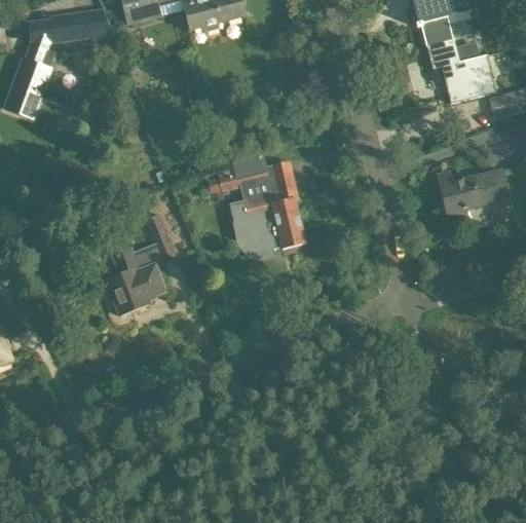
[(121,0),(127,23),(160,14),(158,6),(182,0),(189,29),(204,25),(208,31),(219,28),(219,22),(245,14),(240,0),(121,0)]
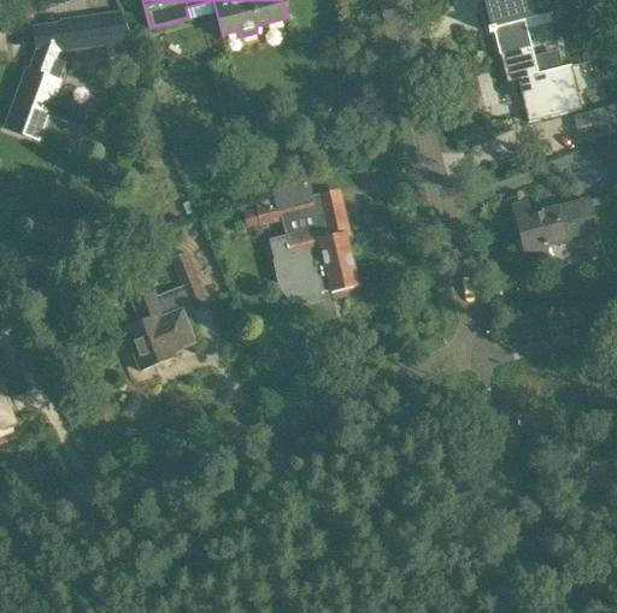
[(494,30),(500,54),(530,47),(524,19),(550,12),(551,17),(553,16),(548,0),(483,0),(491,27),(488,28),(488,31),(494,30)]
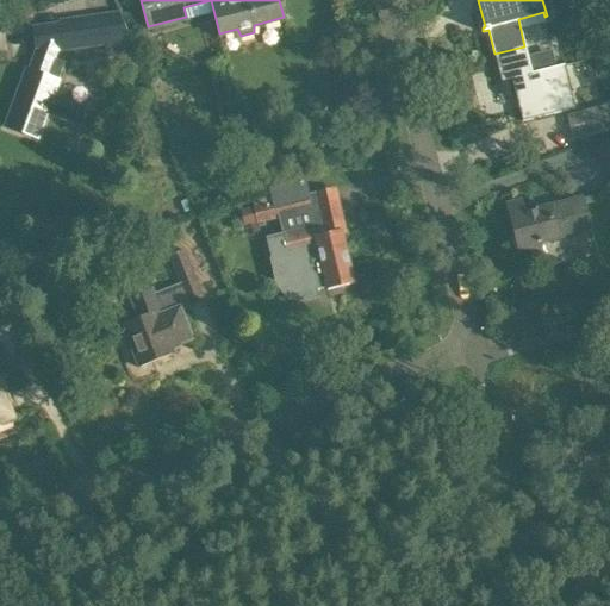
[(134,45),(120,11),(32,24),(36,44),(41,44),(31,70),(26,69),(6,125),(8,126),(35,136),(37,137),(47,110),(74,119),(80,106),(53,95),(51,95),(64,60),(54,56),(56,49),(105,42),(106,50),(134,45)]
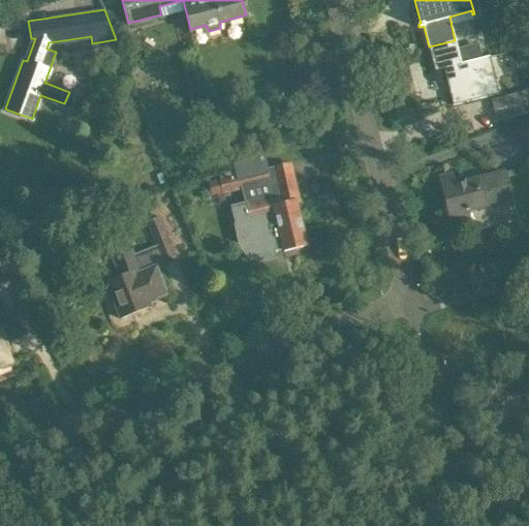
[(455,40),(429,47),(435,70),(443,67),(453,103),(499,92),(499,90),(504,89),(501,74),(495,76),(490,55),(461,62),(455,40)]
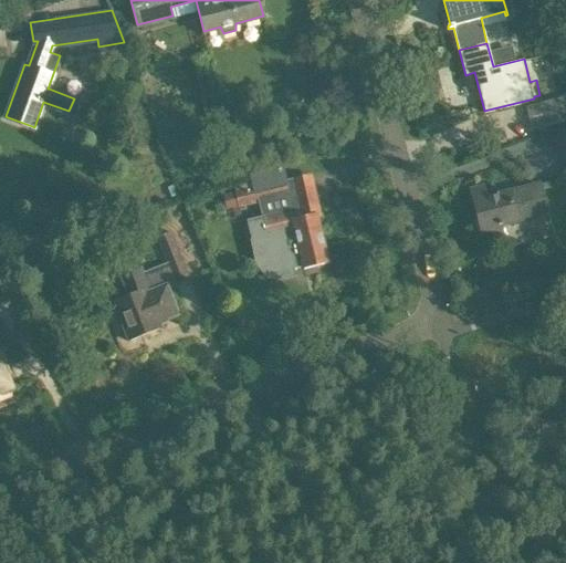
[(565,95),(527,105),(533,126),(565,116),(565,95)]
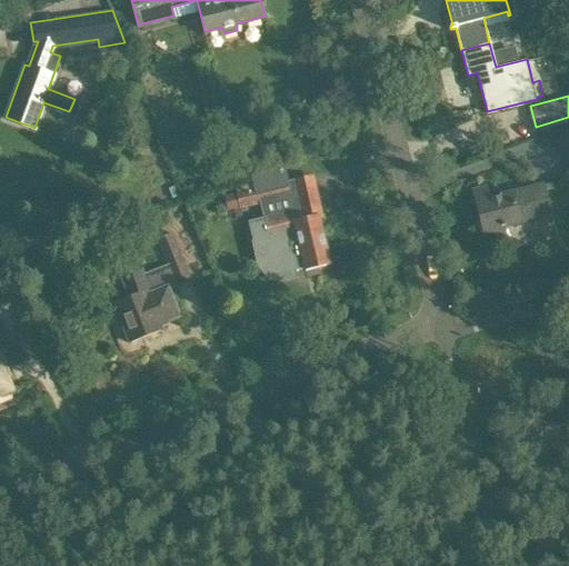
[(290,194),(287,179),(290,178),(286,161),(252,174),(255,186),(225,192),(228,207),(290,194)]
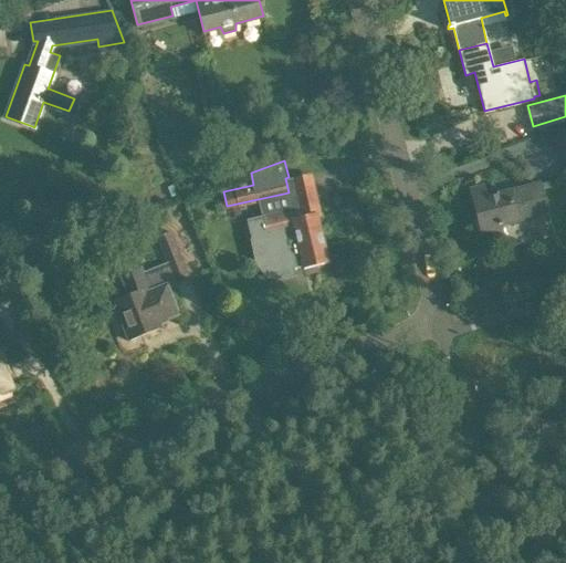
[(328,261),(317,216),(321,215),(311,171),(292,176),(300,207),(281,211),(265,216),(264,214),(248,217),(251,232),(251,233),(252,235),(253,236),(254,236),(255,236),(257,236),(261,258),(266,266),(274,270),(293,270),(294,272),(295,271),(294,267),(303,264),(304,267),(328,261)]
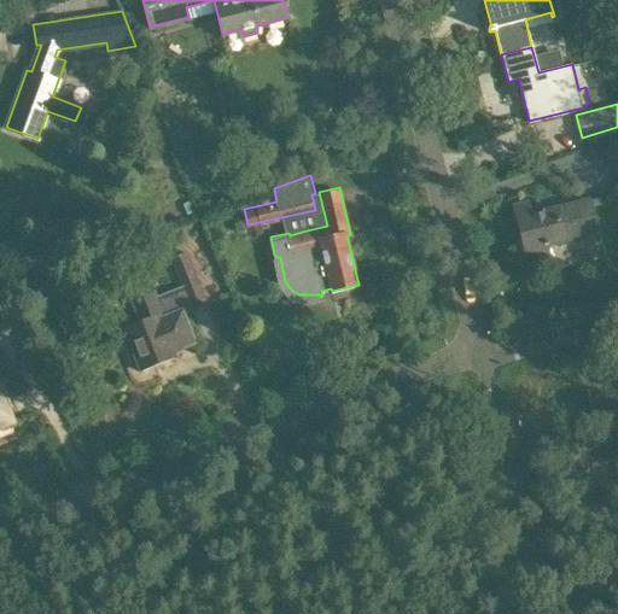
[(182,202),(187,212),(192,210),(188,199),(182,202)]
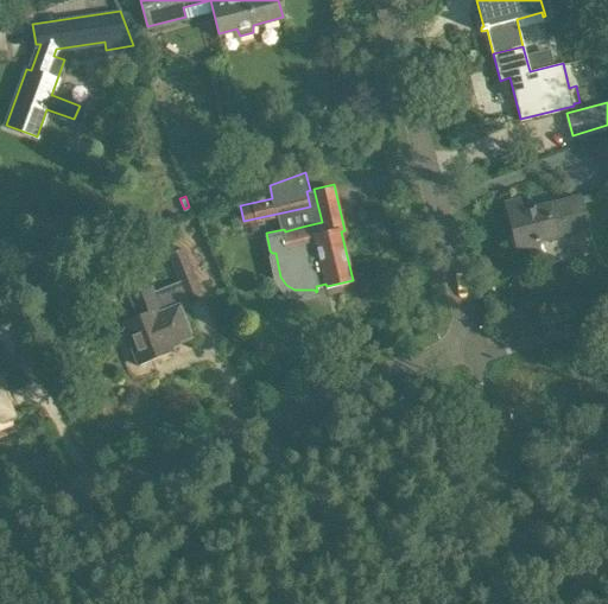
[(513,247),(515,247),(518,256),(539,250),(543,264),(594,250),(580,196),(523,210),(519,196),(504,199),(507,215),(513,234),(510,236),(513,247)]
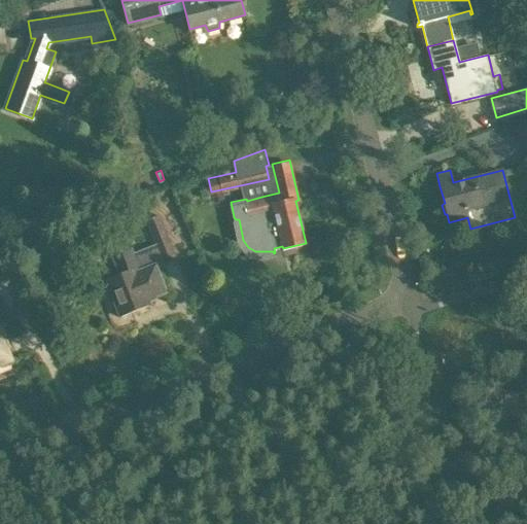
[(157,248),(134,257),(125,232),(106,239),(121,277),(105,283),(109,293),(111,292),(121,319),(150,308),(148,303),(167,294),(156,269),(165,266),(164,262),(176,256),(161,218),(147,223),(157,248)]
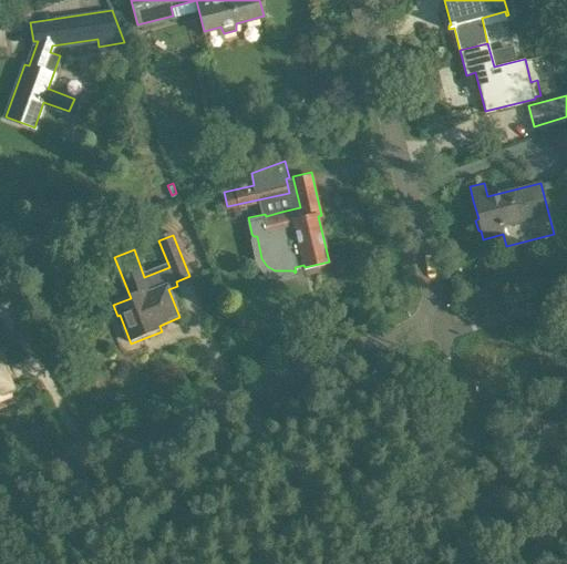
[(0,304),(16,297),(7,275),(0,277),(0,304)]
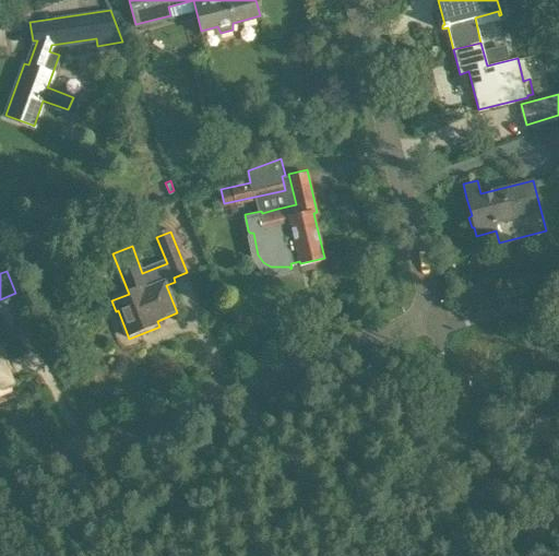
[(0,355),(0,385),(10,381),(0,355)]
